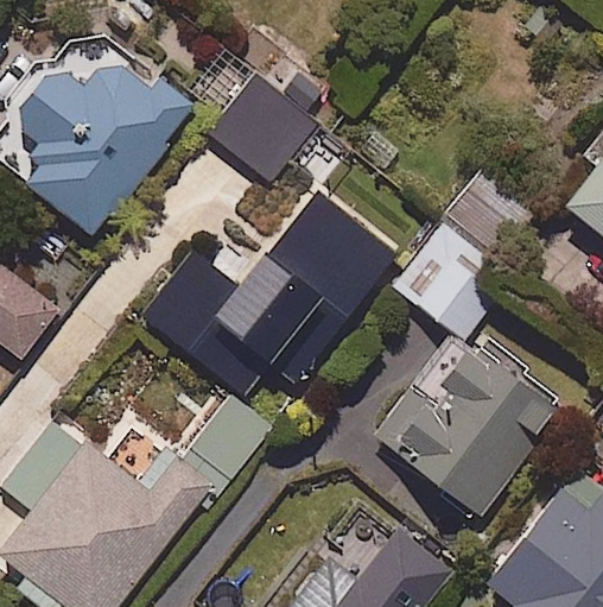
[(99,36),(73,40),(54,64),(43,56),(5,103),(16,112),(0,131),(0,159),(91,234),(191,111),(99,36)]
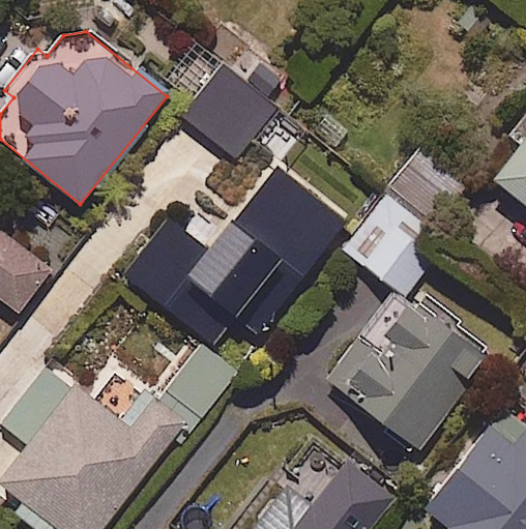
[(274,111),(223,67),(182,116),(233,159),(274,111)]
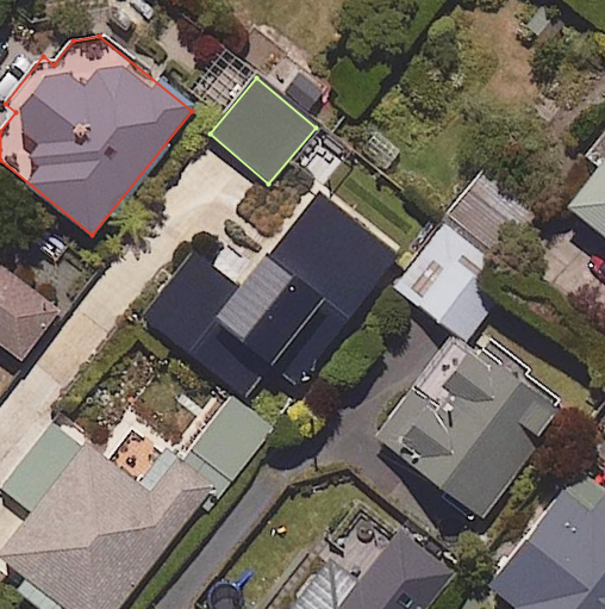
[(604,131),(585,155),(600,167),(568,206),(604,236),(604,131)]
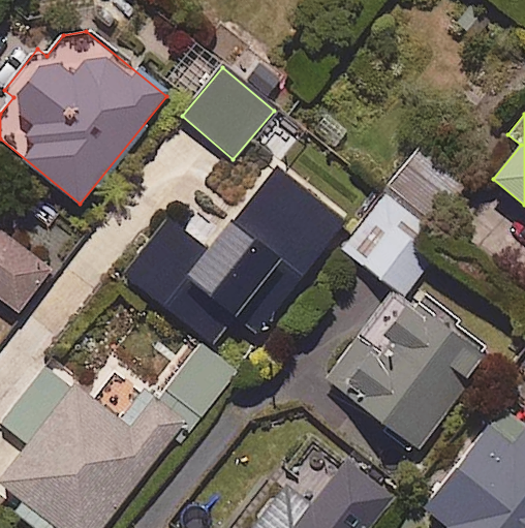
[(460,185),(420,147),(387,182),(428,220),(460,185)]
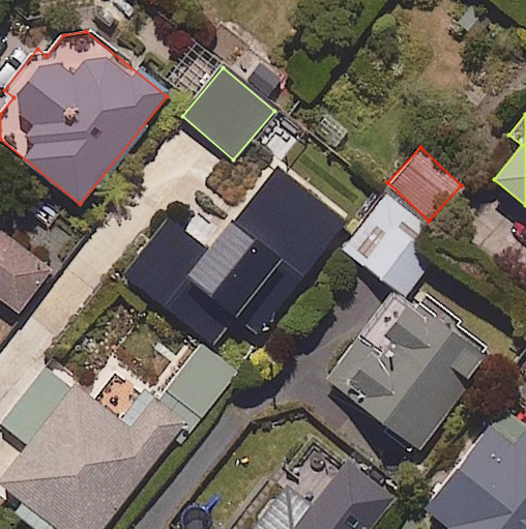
[(344,222),(273,168),(209,250),(169,218),(123,275),(208,342),(229,314),(256,334),(344,222)]
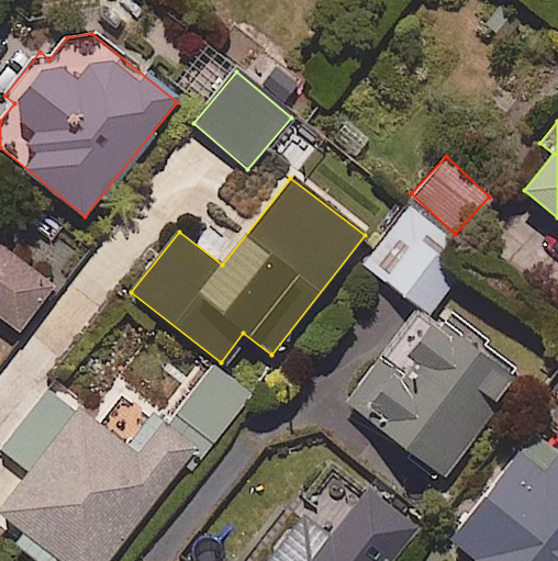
[(471,257),(408,208),(363,265),(426,314),(471,257)]
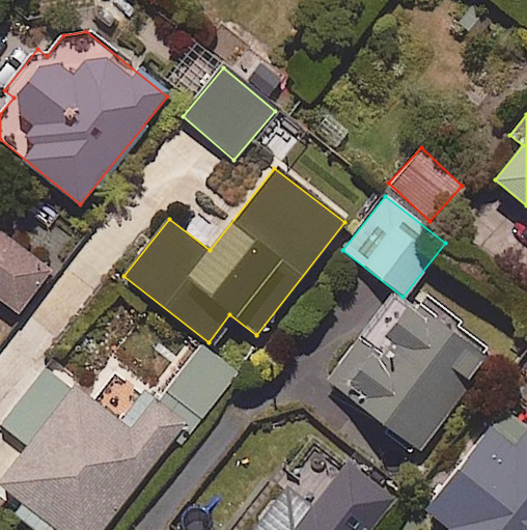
[(51,270),(0,232),(0,301),(19,314),(51,270)]
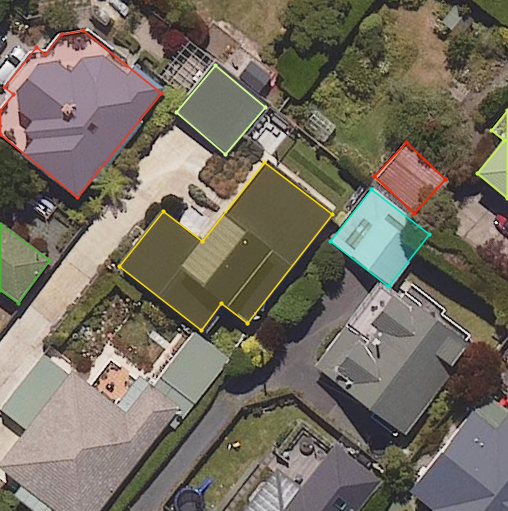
[(376,316),(329,377),(402,433),(473,340),(400,284),(376,316)]
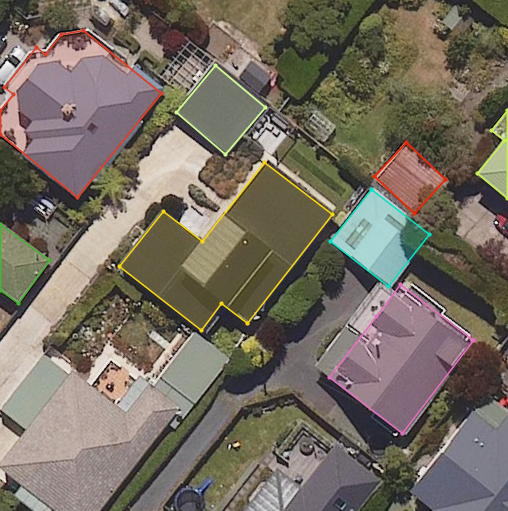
[(226,360),(191,332),(156,376),(191,404),(226,360)]
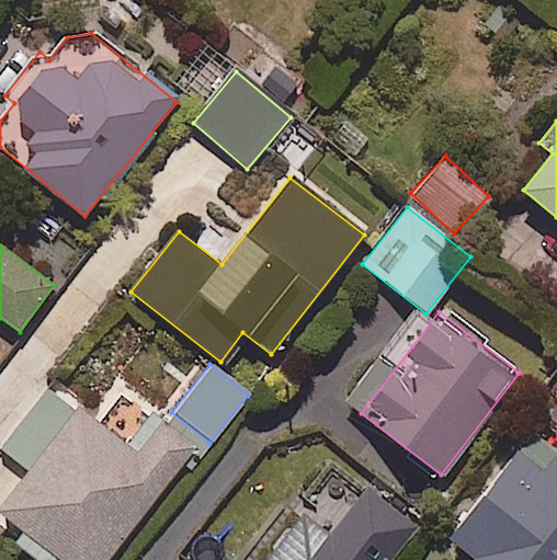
[(135,454),(50,388),(0,454),(27,475),(0,511),(0,530),(37,559),(53,559),(56,557),(59,559),(106,559),(201,437),(168,412),(135,454)]
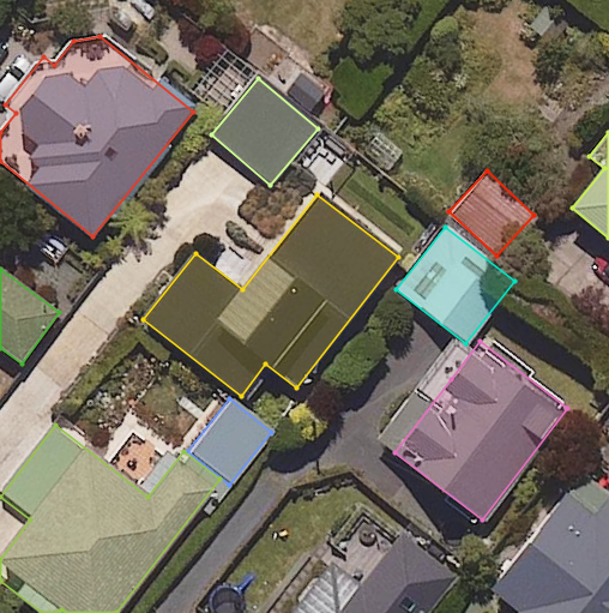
[(608,612),(608,494),(584,474),(492,588),(518,610),(516,612),(608,612)]
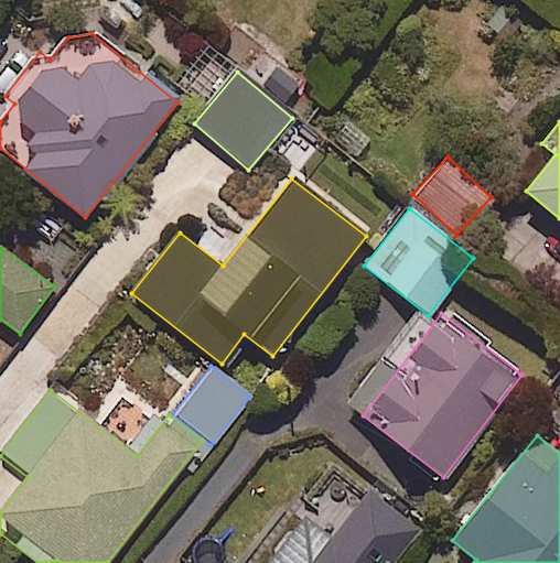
[(394,562),(424,524),(347,464),(269,562),(394,562)]
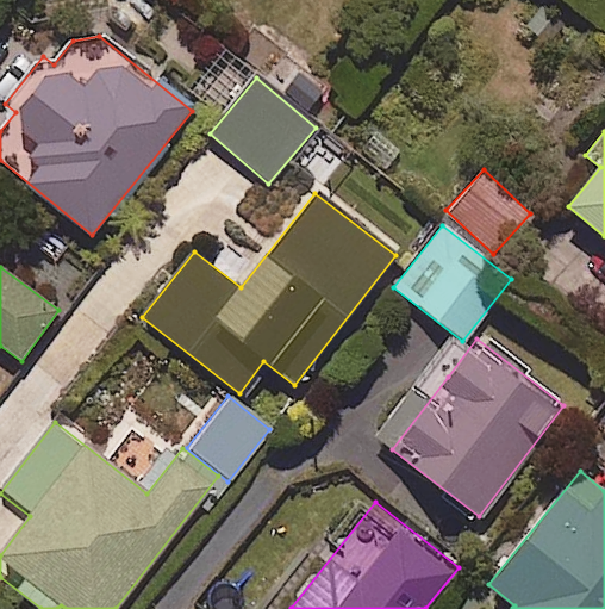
All buildings are outlined.
